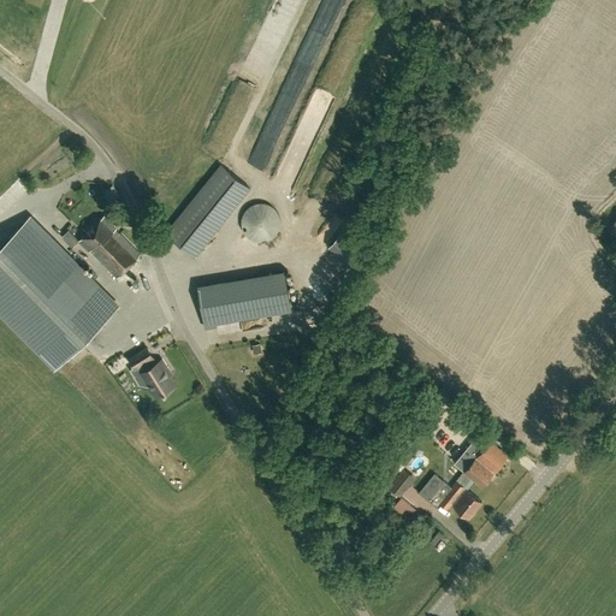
[(220,164),(166,231),(195,255),(250,187),(220,164)]
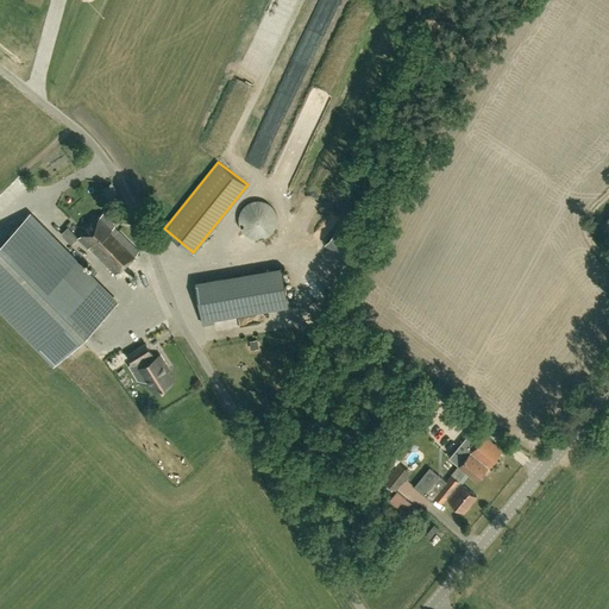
[(239,213),(238,220),(239,226),(242,231),(246,236),(252,238),(258,239),(264,238),(270,236),(275,231),(277,225),(278,219),(277,213),(275,207),(270,202),(264,200),(258,199),(252,200),(246,203),(242,207),(239,213)]
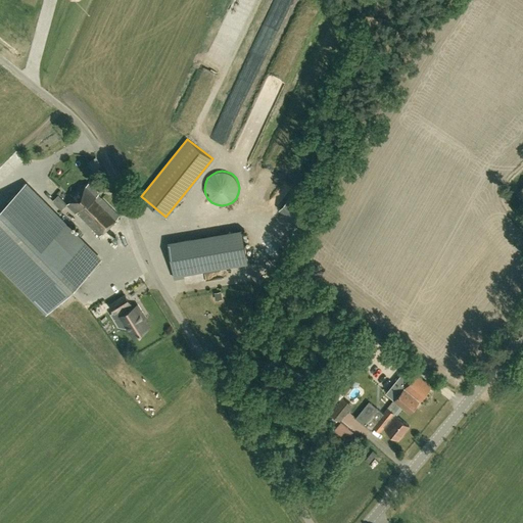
[(99,235),(119,216),(98,194),(98,193),(89,183),(88,182),(65,203),(75,212),(76,212),(99,235)]
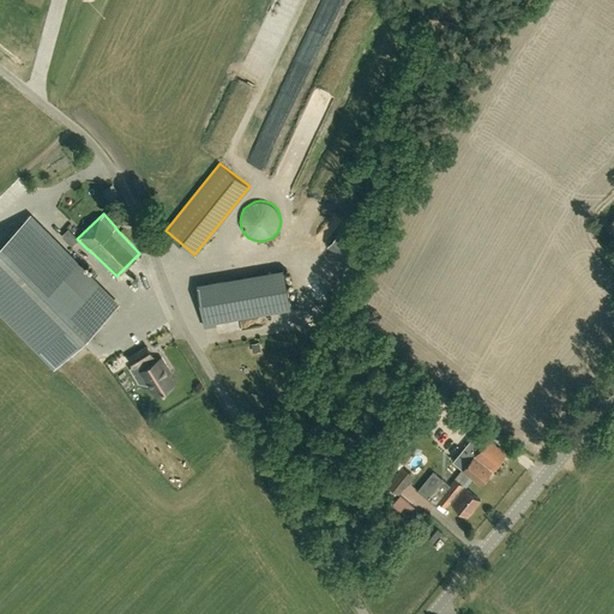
[(118,305),(29,216),(0,244),(0,309),(55,366),(118,305)]
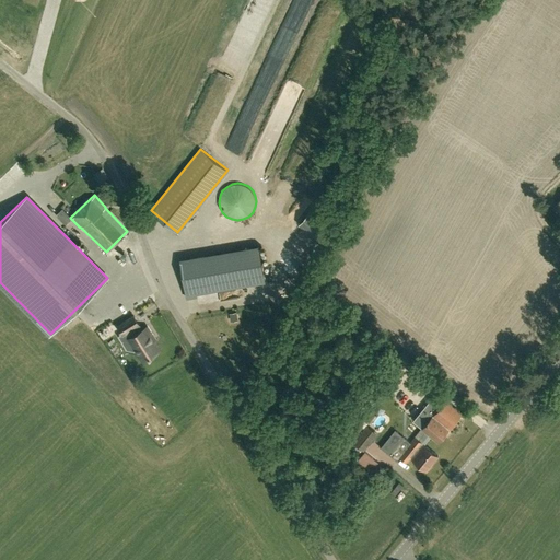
[(181,261),(187,295),(265,282),(259,247),(181,261)]
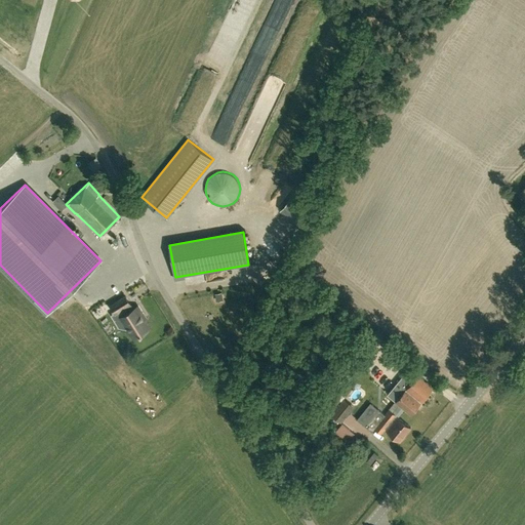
[(137,306),(133,308),(130,304),(125,295),(110,305),(115,312),(115,313),(119,311),(130,329),(135,338),(149,330),(140,316),(139,314),(142,313),(137,306)]
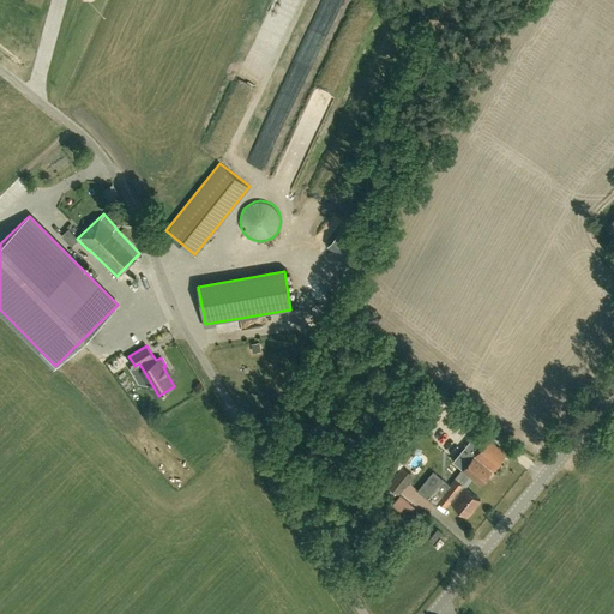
[(134,366),(134,365),(131,367),(139,383),(152,385),(139,363),(134,366)]
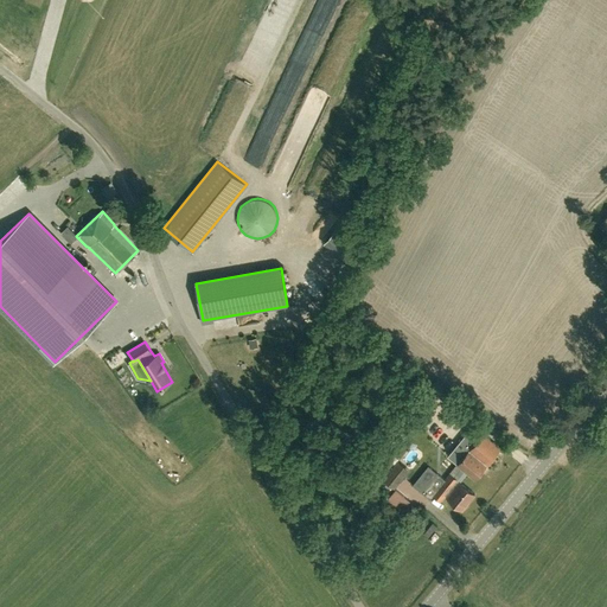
[(473,426),(447,457),(475,480),(502,448),(473,426)]
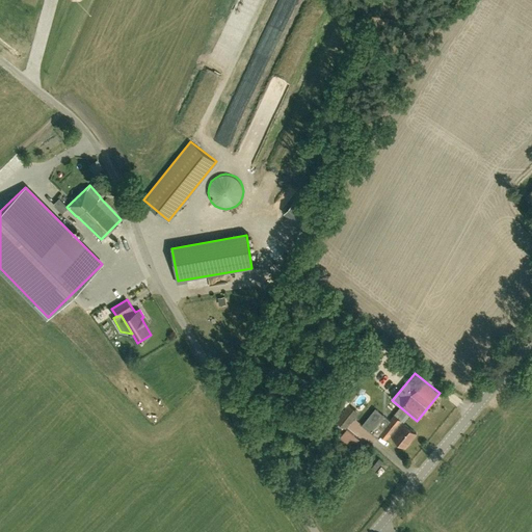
[(384,388),(392,393),(396,388),(389,382),(384,388)]
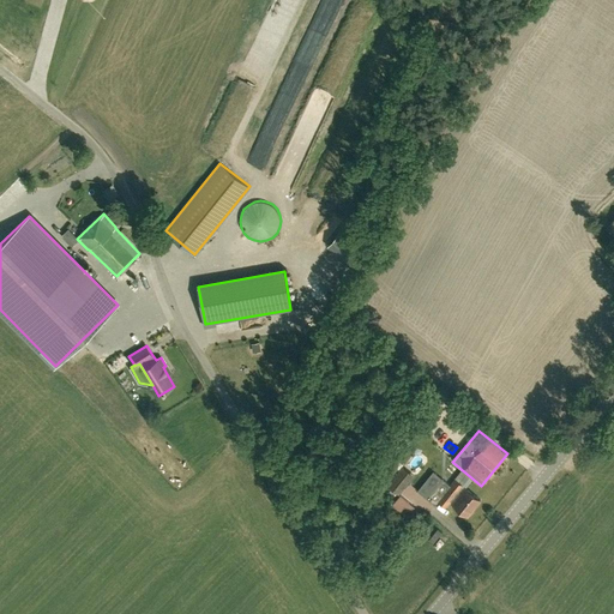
[(399,495),(415,475),(403,465),(386,485),(399,495)]
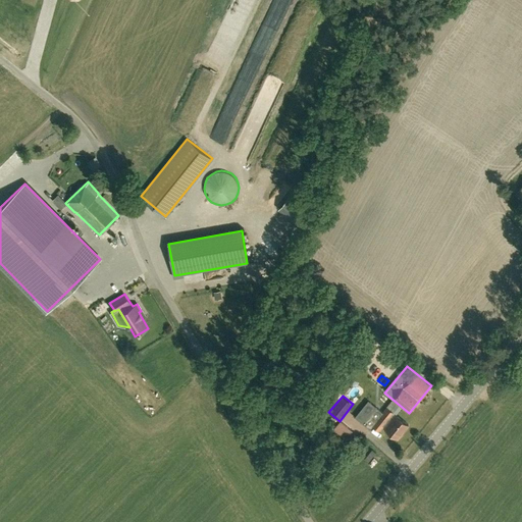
[(382,426),(398,439),(408,425),(387,408),(382,414),(368,402),(355,418),(370,429),(372,426),(378,431),(382,426)]
